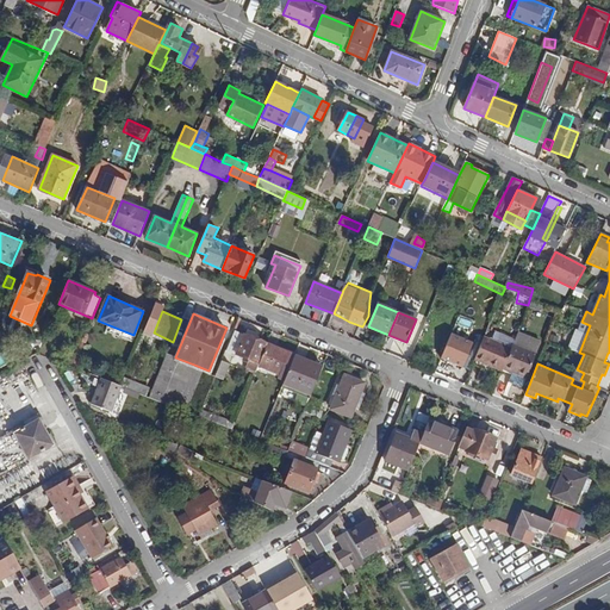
[(473,343),(453,334),(442,359),(462,367),(473,343)]
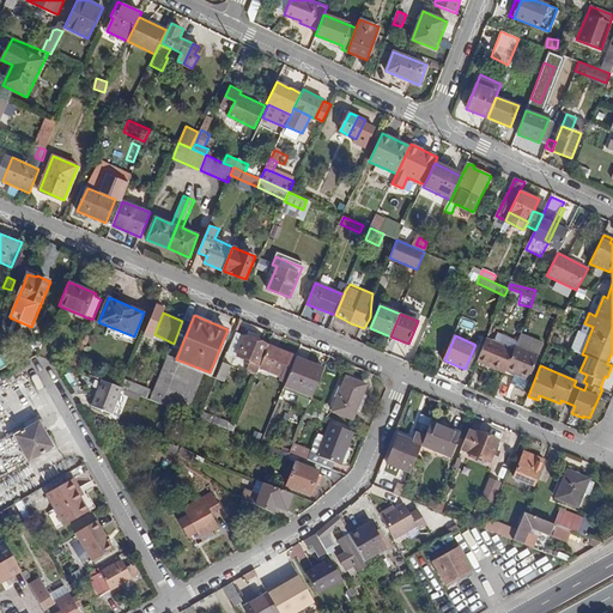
[(261,366),(269,346),(246,337),(237,357),(250,363),(261,366)]
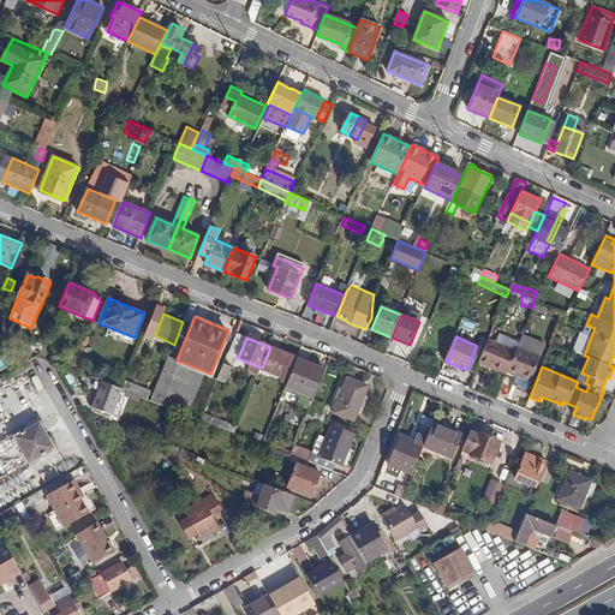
[(392,340),(389,347),(408,356),(411,348),(392,340)]
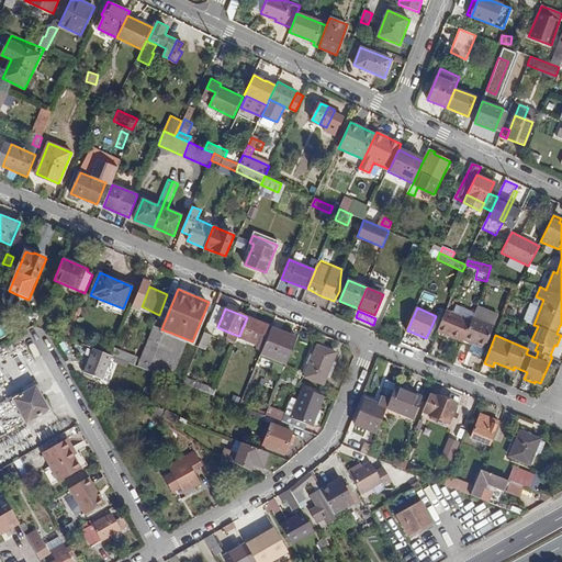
[(464,340),(472,322),(446,311),(438,332),(463,343),(464,340)]
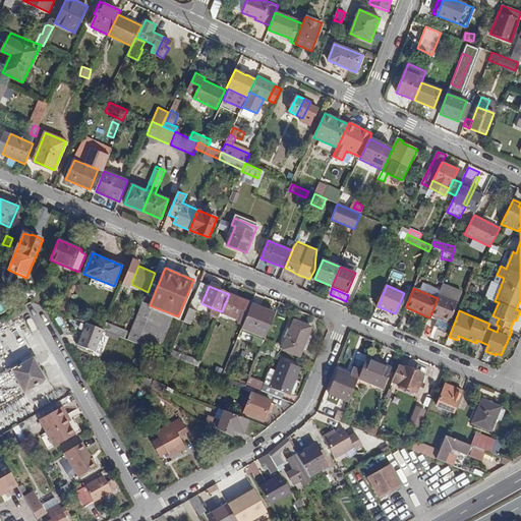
[(33,301),(37,291),(26,291),(31,302),(33,301)]
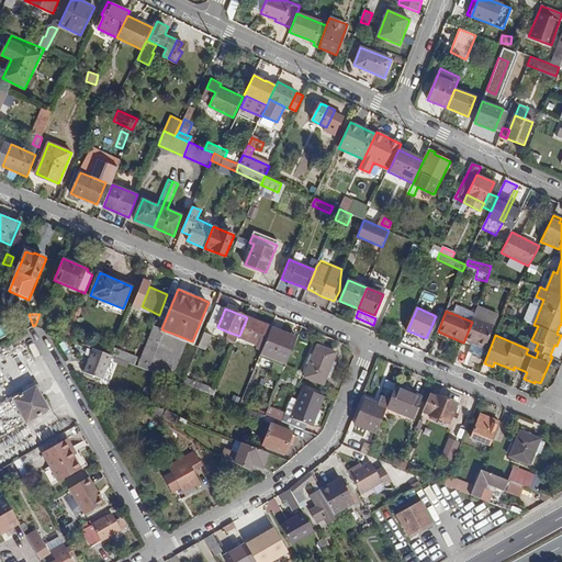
[(272,327),(247,317),(239,336),(238,338),(258,346),(256,349),(262,351),(272,327)]
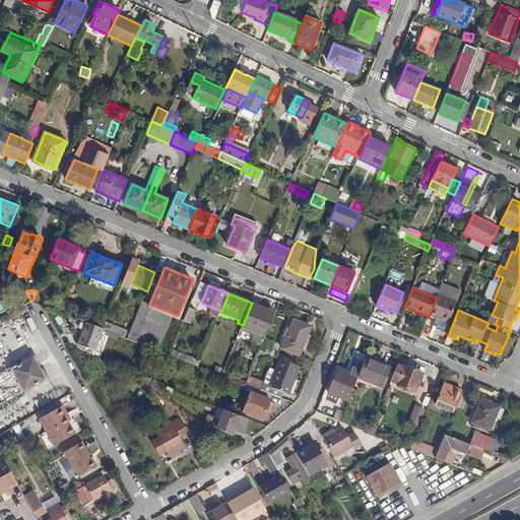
[(437,298),(430,315),(449,322),(457,302),(438,294),(437,298)]
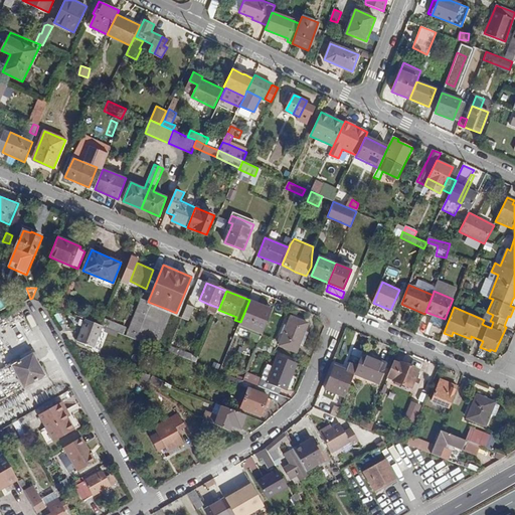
[(62,304),(47,298),(45,303),(60,310),(62,304)]
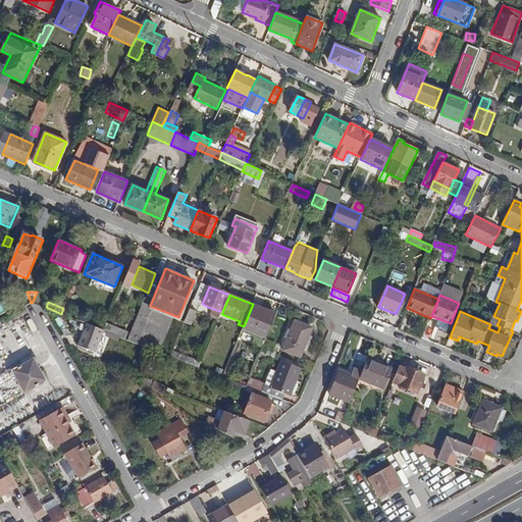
[(144,303),(128,340),(152,349),(166,312),(150,306),(144,303)]
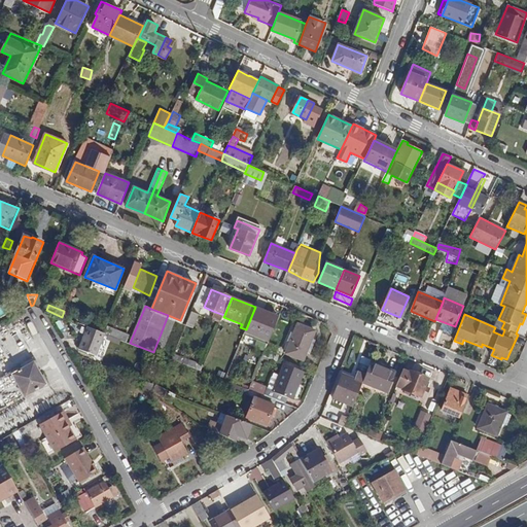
[(255,307),(246,329),(245,331),(269,342),(279,317),(255,307)]
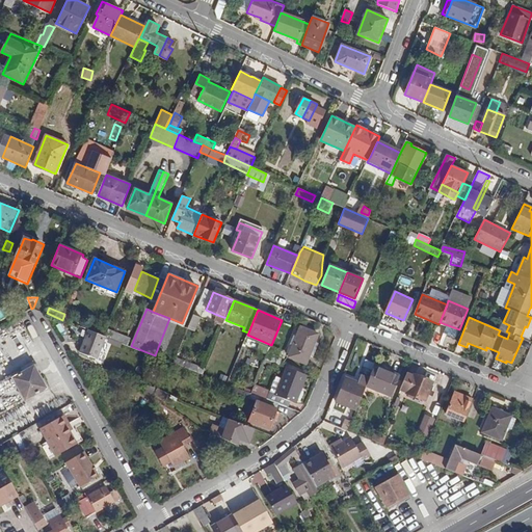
[(201,318),(193,315),(188,328),(195,331),(201,318)]
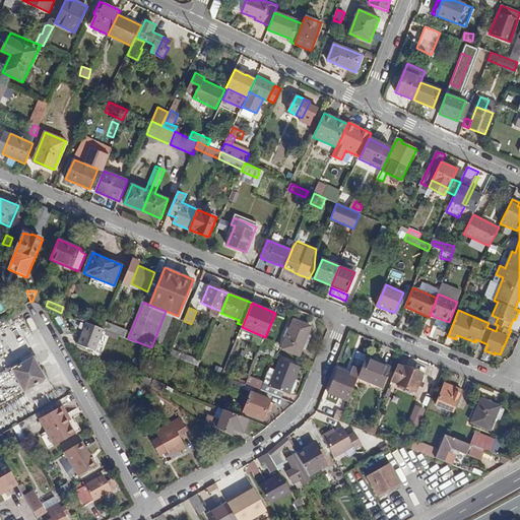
[(221,311),(212,308),(210,313),(218,316),(220,313),(221,311)]
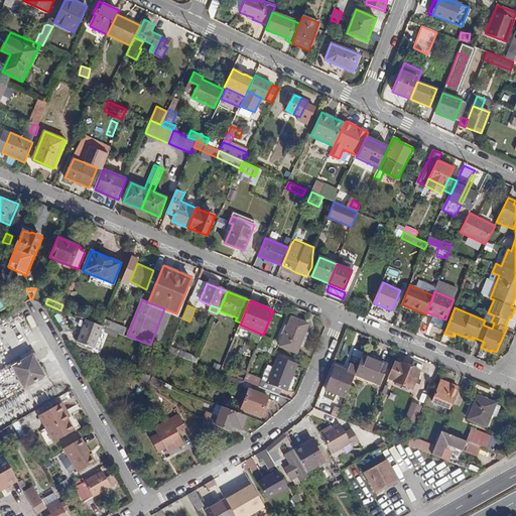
[(308,325),(291,317),(280,346),(297,353),(300,346),(305,332),(308,325)]
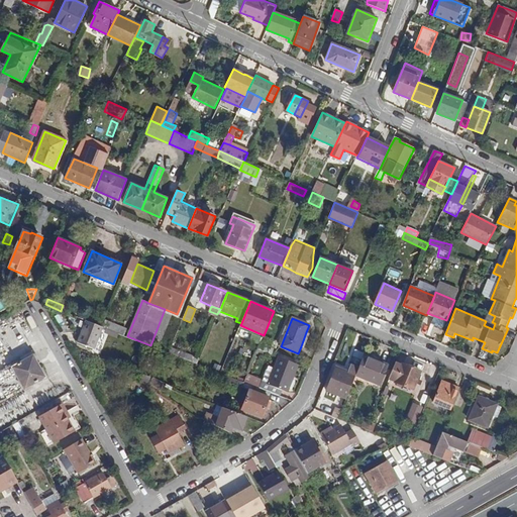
[(106,320),(103,327),(124,335),(127,328),(106,320)]
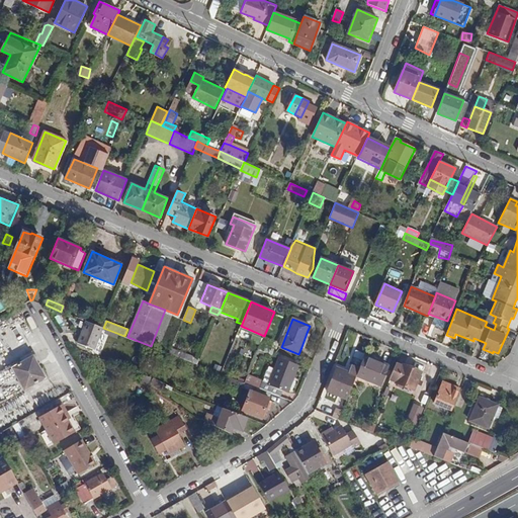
[(94,349),(103,328),(87,322),(79,343),(94,349)]
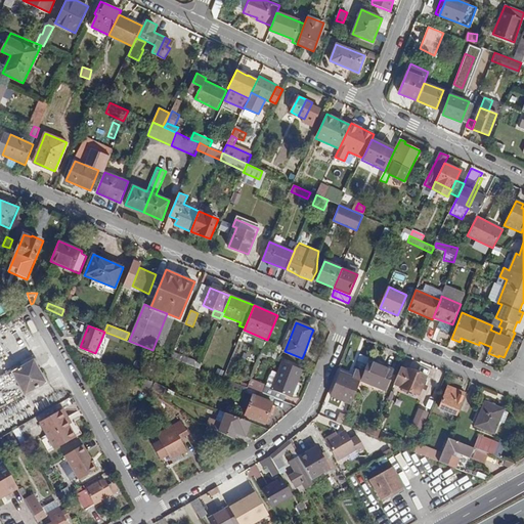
[(308,352),(314,338),(310,337),(305,351),(308,352)]
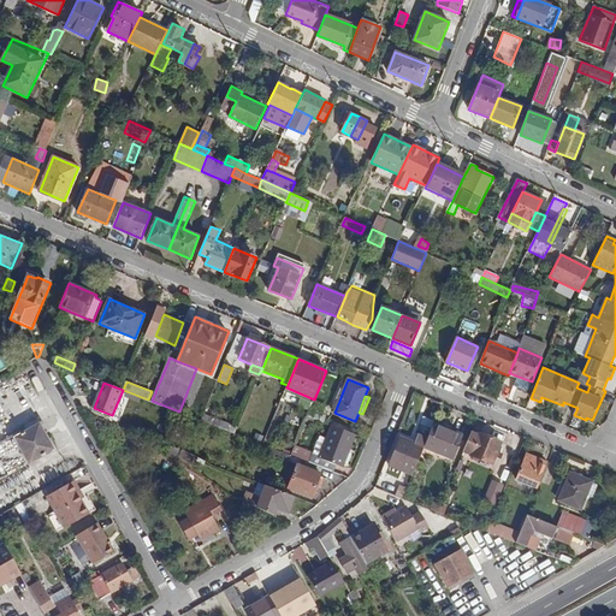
[(194,418),(187,414),(183,422),(190,425),(194,418)]
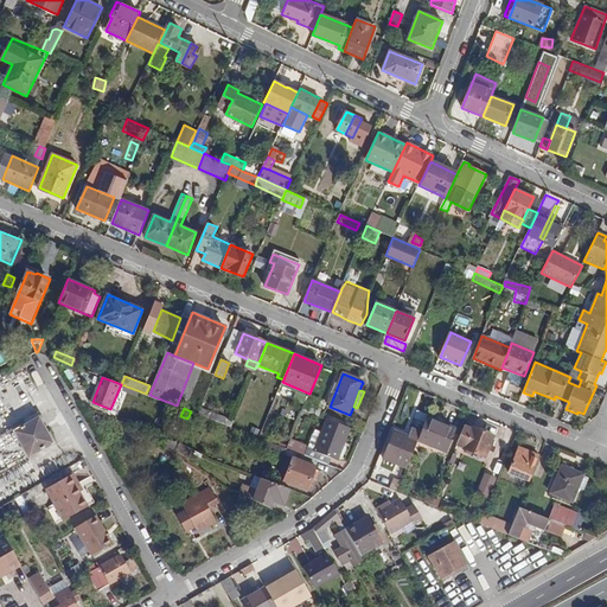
[(229,419),(200,408),(198,414),(227,426),(229,419)]
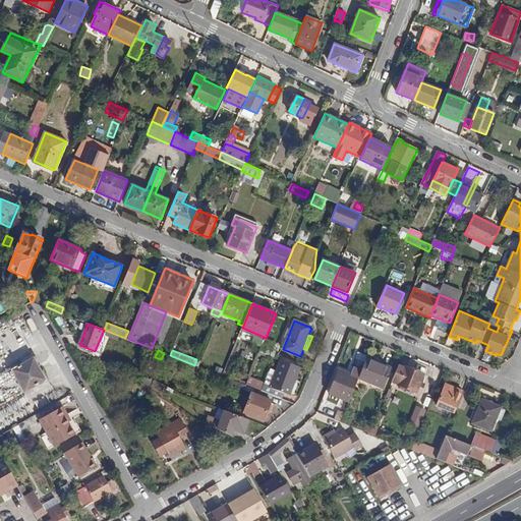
[(359,378),(358,379),(383,389),(391,367),(367,357),(359,378)]
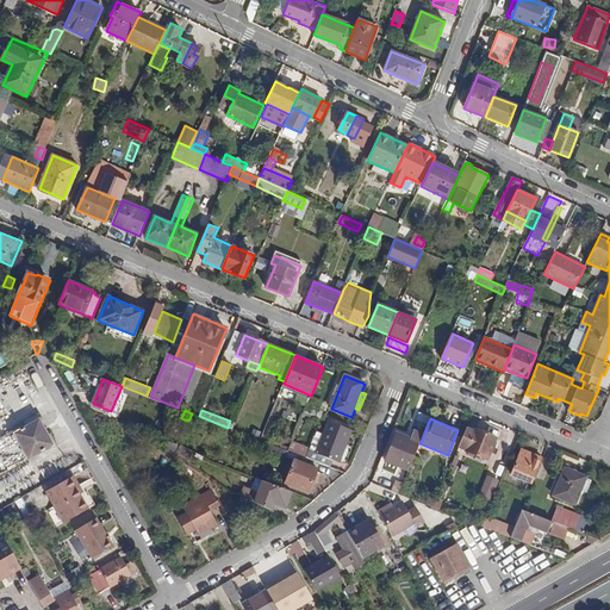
[(54,444),(39,419),(14,434),(30,459),(54,444)]
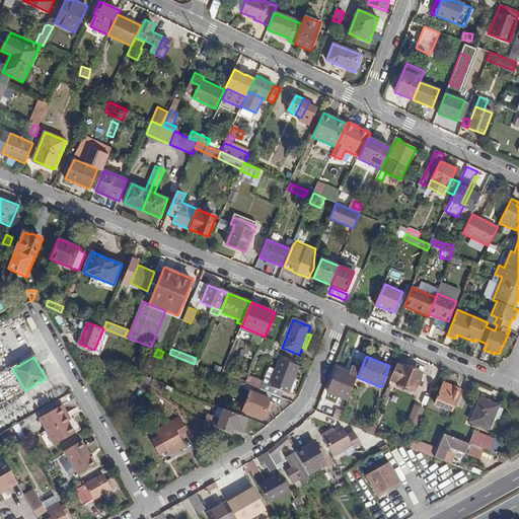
[(245,383),(273,394),(281,397),(283,391),(288,393),(300,366),(280,358),(276,370),(270,384),(264,382),(248,376),(245,383)]
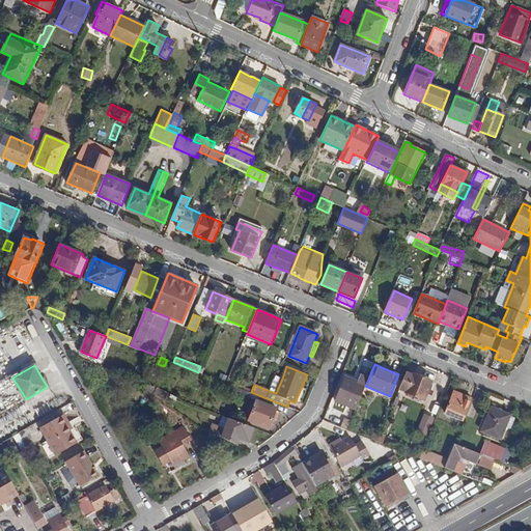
[(432,382),(412,373),(406,371),(398,390),(404,392),(425,400),(432,382)]
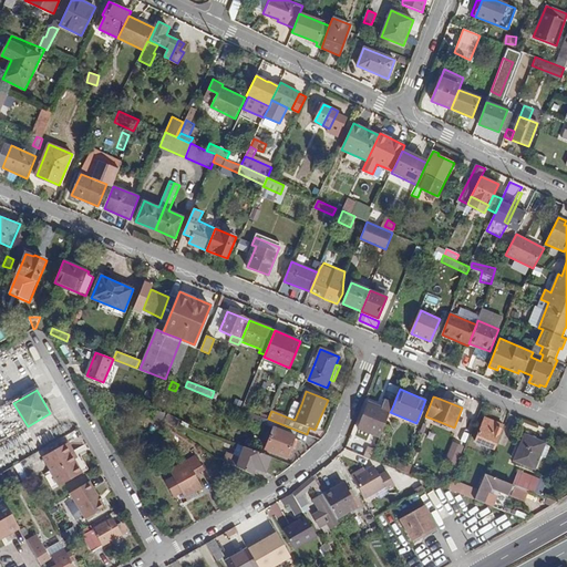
[(295,420),(301,404),(295,402),(288,418),(295,420)]
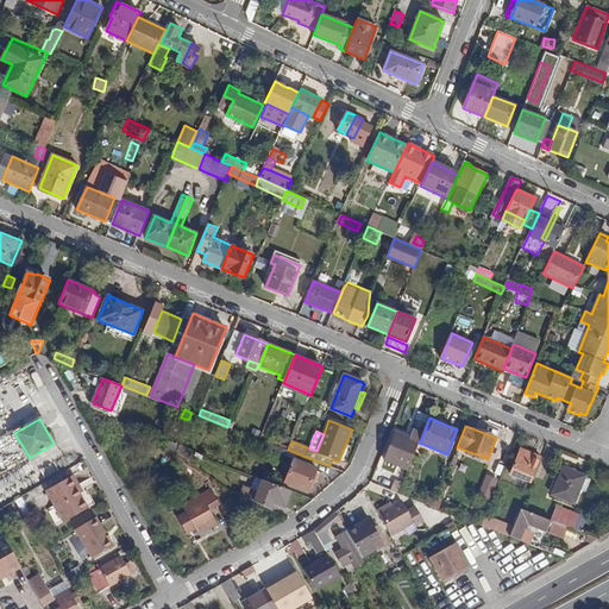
[(419,443),(420,441),(396,432),(384,460),(408,470),(419,443)]
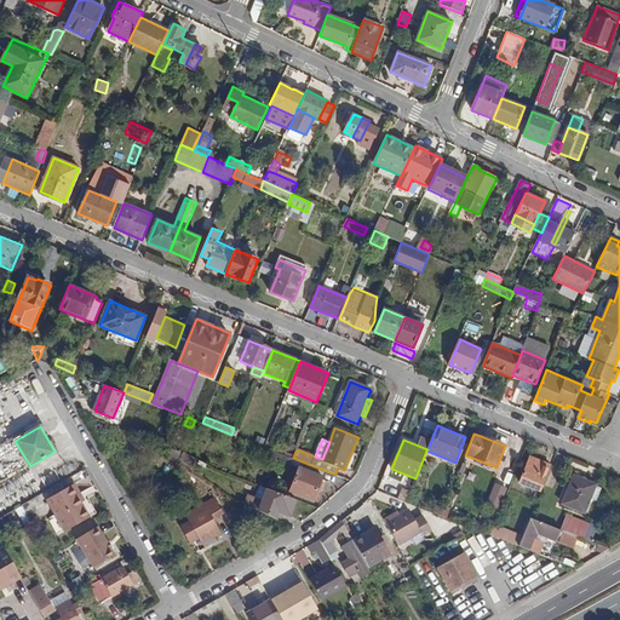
[(326,471),(293,458),(264,447),(260,446),(258,451),(299,466),(290,492),(314,500),(326,471)]
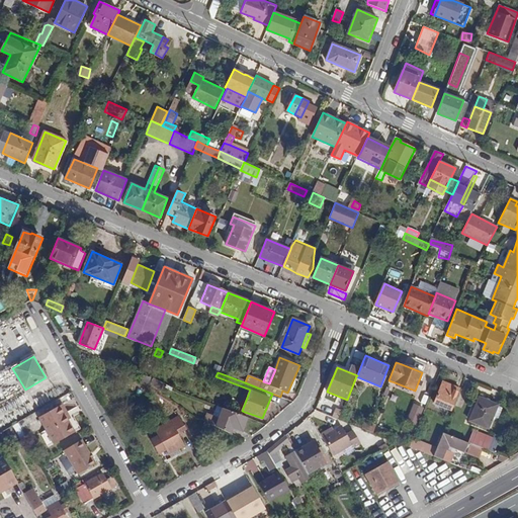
[(165,383),(153,377),(150,384),(161,392),(165,383)]
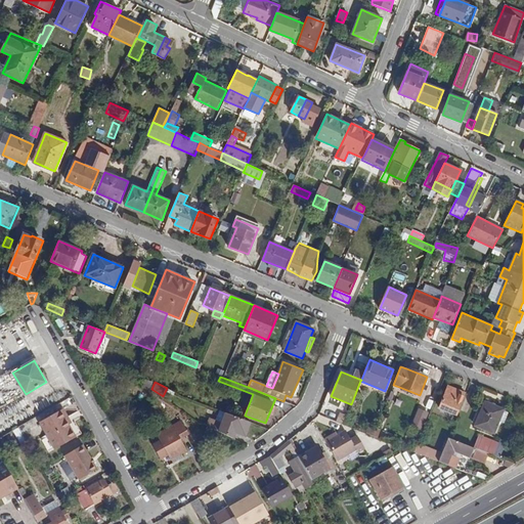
[(467,393),(448,386),(439,408),(457,416),(467,393)]
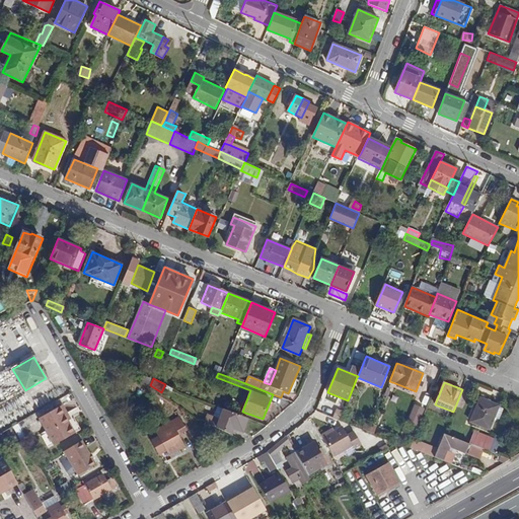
[(500,405),(480,398),(470,422),(490,429),(500,405)]
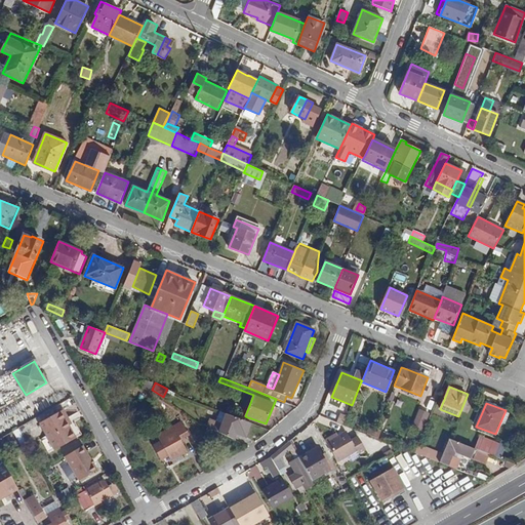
[(412,427),(422,431),(431,411),(419,407),(412,427)]
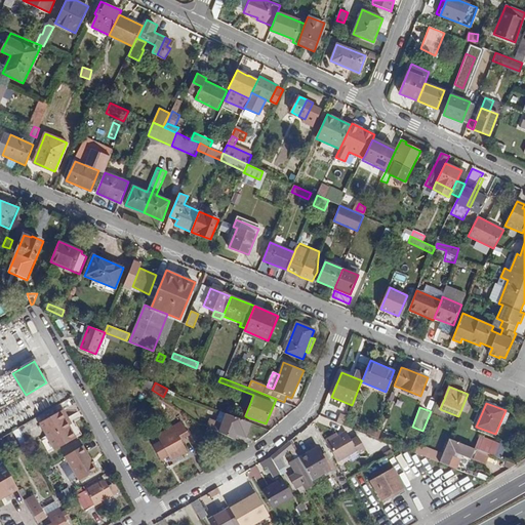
[(69,418),(64,410),(41,422),(56,449),(77,439),(66,420),(69,418)]
